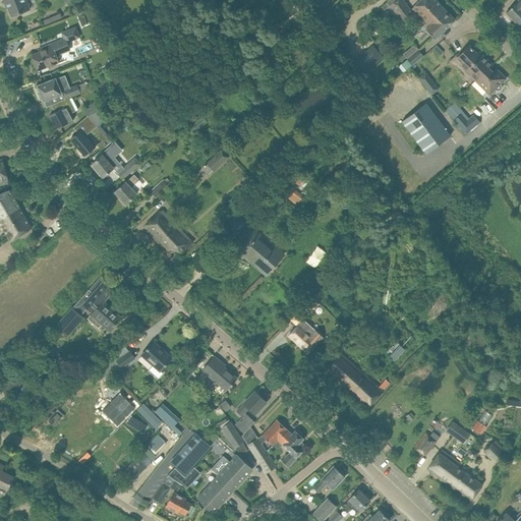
[(3,0),(5,3),(6,3),(12,16),(29,9),(24,0),(3,0)]
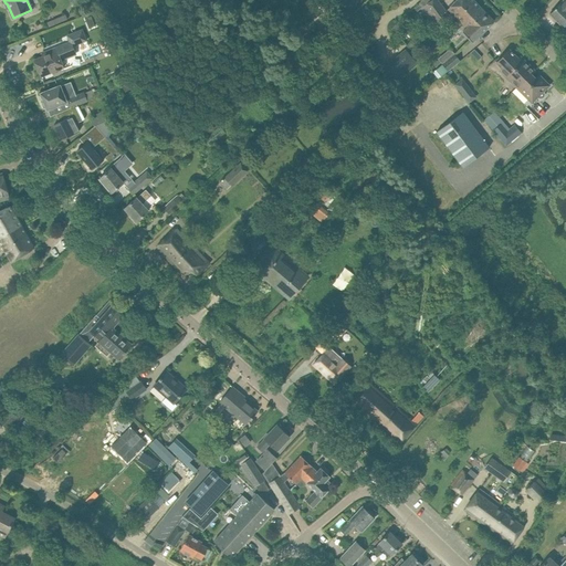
[(437,0),(422,0),(419,3),(435,25),(449,16),(437,0)]
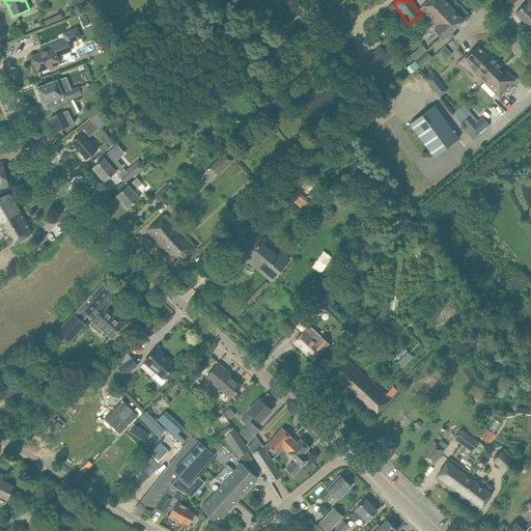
[(451,6),(444,0),(427,0),(420,8),(435,23),(451,6)]
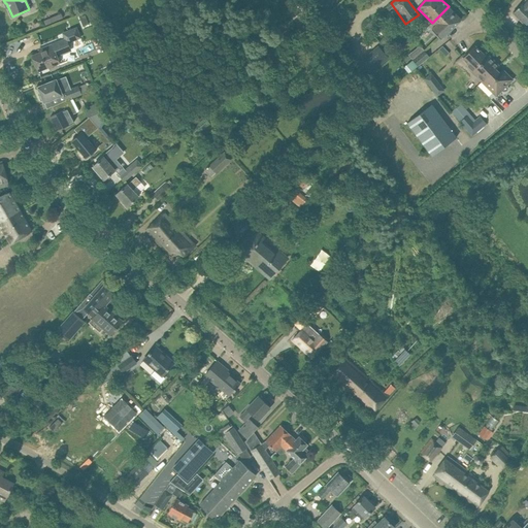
[(527,0),(525,0),(513,12),(525,26),(527,23),(527,0)]
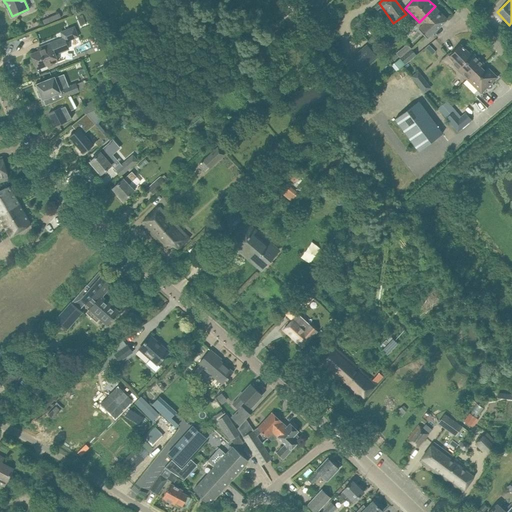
[(418,29),(427,38),(447,19),(435,6),(419,22),(422,25),(418,29)]
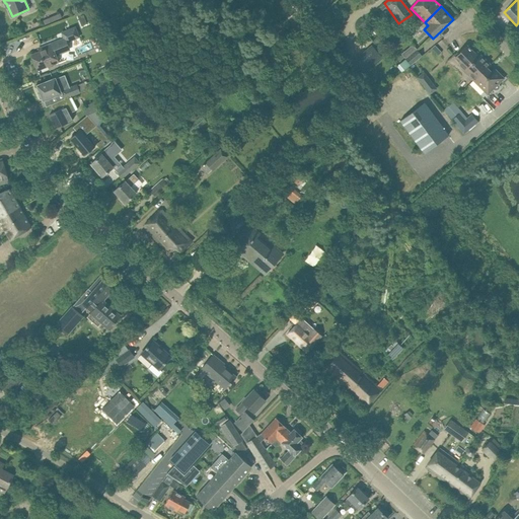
[(87,24),(83,14),(77,16),(81,26),(87,24)]
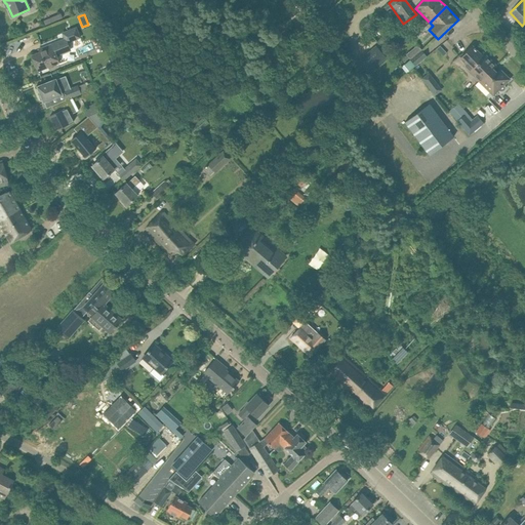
[(418,26),(409,34),(412,37),(421,29),(418,26)]
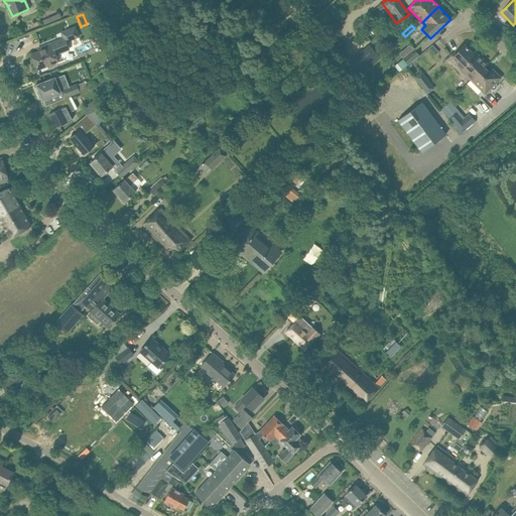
[(75,27),(61,32),(63,38),(66,42),(66,41),(79,36),(75,27)]
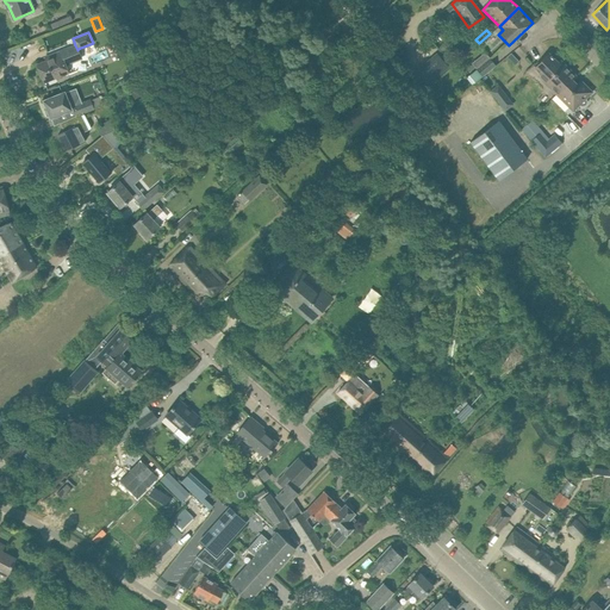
[(47,61),(37,64),(44,82),(55,78),(68,73),(66,64),(81,58),(78,49),(78,50),(75,45),(60,51),(49,56),(50,60),(47,61)]
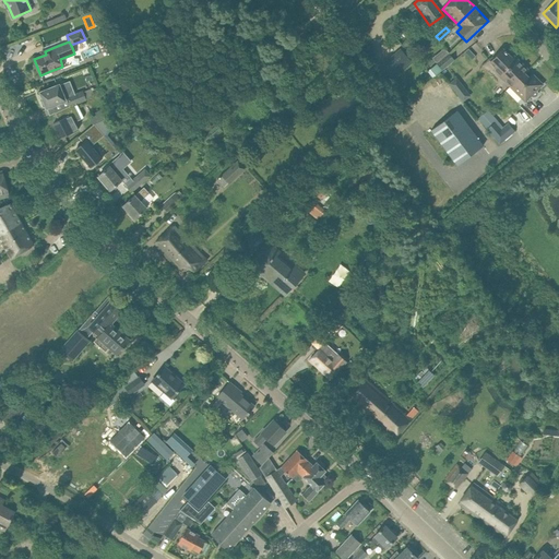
[(401,49),(379,68),(389,80),(411,61),(401,49)]
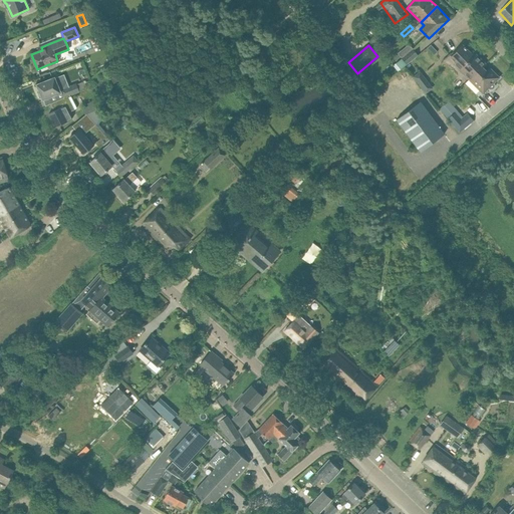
[(411,45),(400,54),(407,64),(418,55),(411,45)]
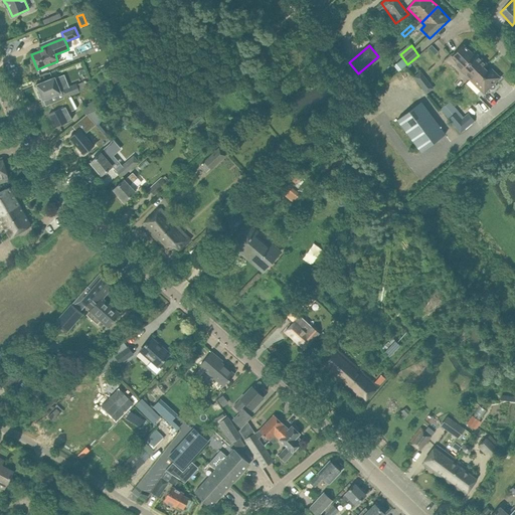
[(475,56),(463,45),(452,56),(458,62),(455,64),(470,79),(481,68),(486,63),(477,54),(475,56)]
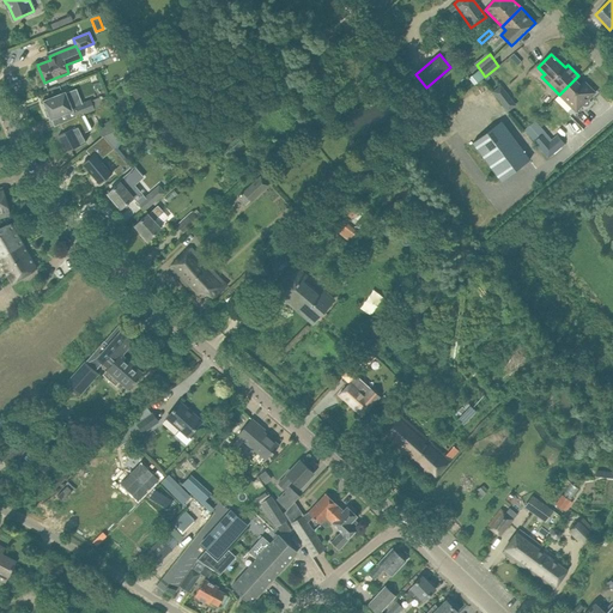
[(572,82),(559,95),(576,111),(582,104),(584,105),(587,105),(589,105),(589,103),(589,101),(588,98),(594,92),(583,80),(577,86),(572,82)]
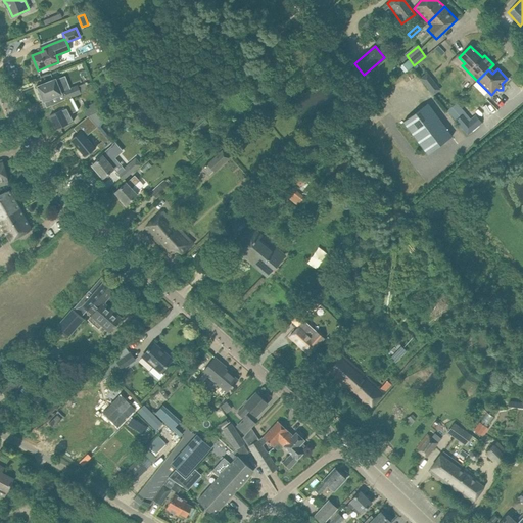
[(123,69),(111,76),(115,83),(127,77),(123,69)]
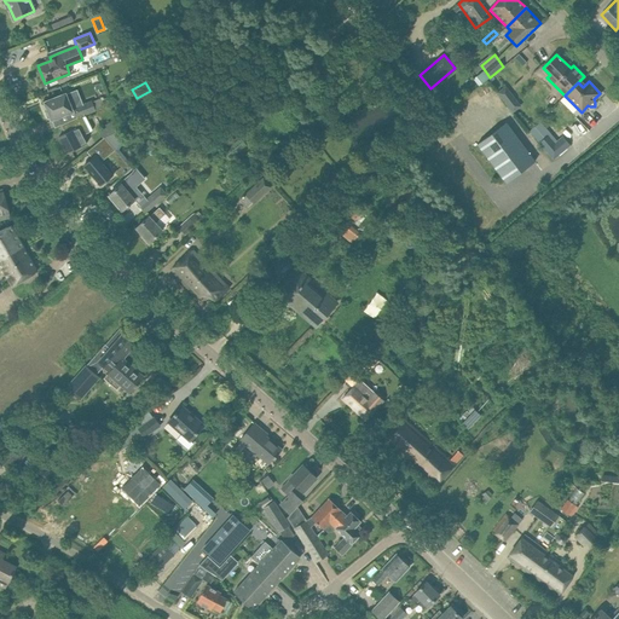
[(498,92),(508,105),(515,99),(505,87),(498,92)]
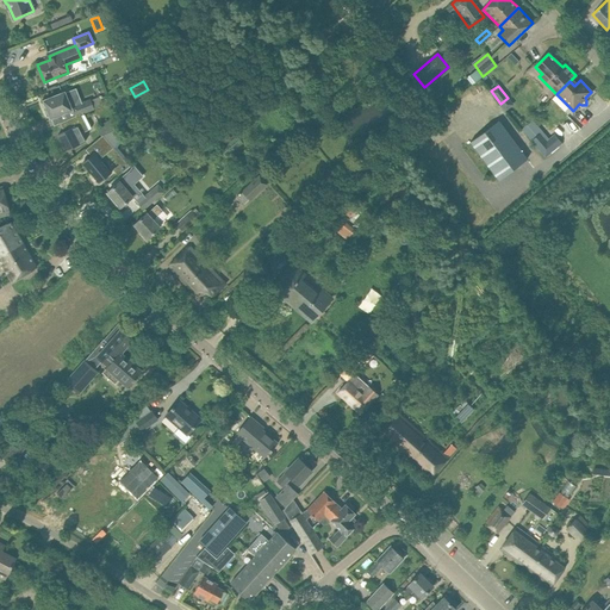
[(43,100),(47,109),(45,112),(47,117),(50,117),(50,118),(72,110),(68,100),(70,99),(67,92),(64,93),(64,92),(43,100)]
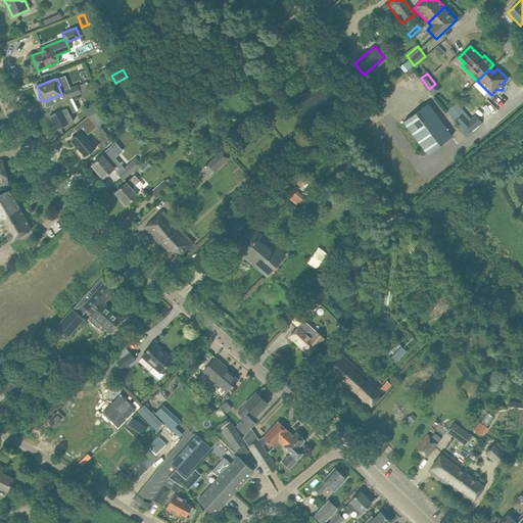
[(88,89),(86,84),(78,87),(81,94),(88,89)]
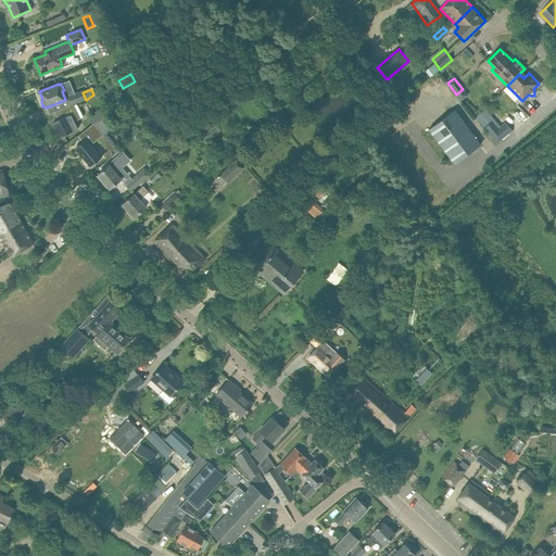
[(70,105),(75,103),(76,103),(86,100),(83,92),(83,91),(66,97),(70,105)]
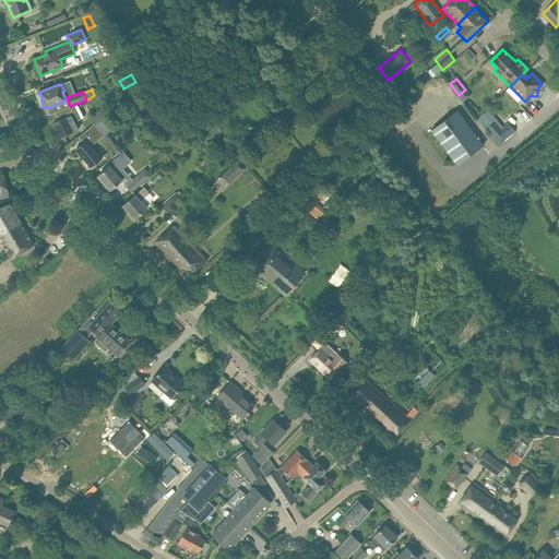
[(59,120),(52,123),(60,139),(79,129),(74,122),(83,118),(76,104),(75,104),(70,106),(55,113),(59,120)]
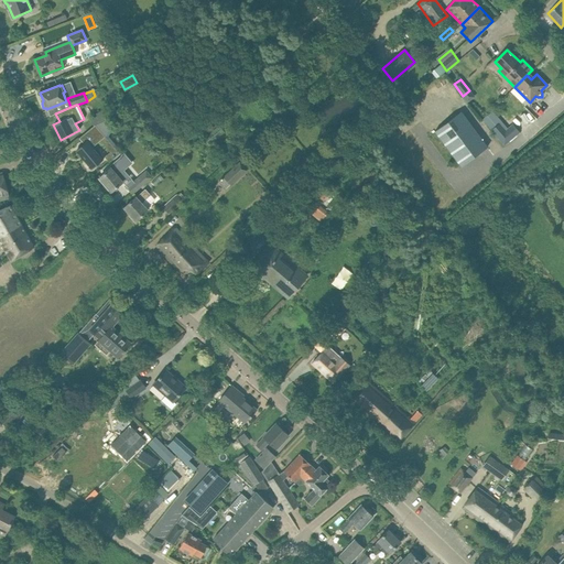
[(462,166),(488,147),(462,111),(435,131),(462,166)]
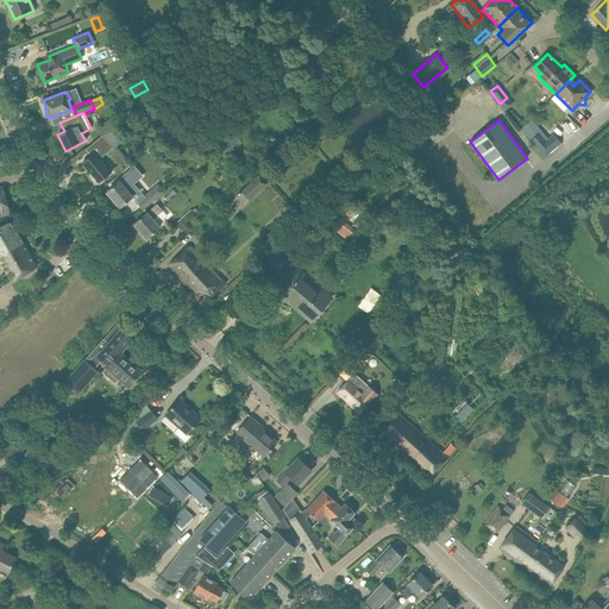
[(539,133),(531,140),(545,156),(560,142),(553,135),(547,139),(546,140),(544,139),(539,133)]
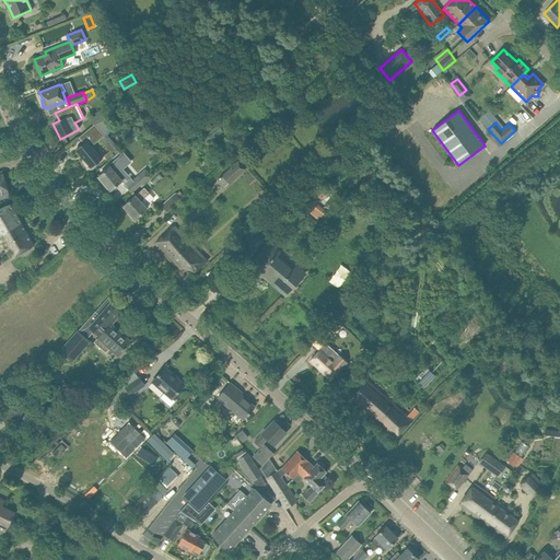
[(104,136),(94,124),(79,137),(83,142),(76,150),(90,167),(102,158),(92,146),(104,136)]
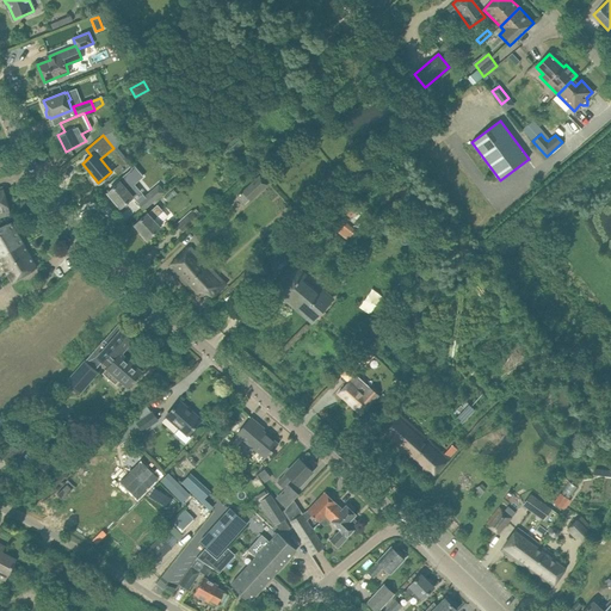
[(221,149),(227,156),(244,143),(238,136),(221,149)]
